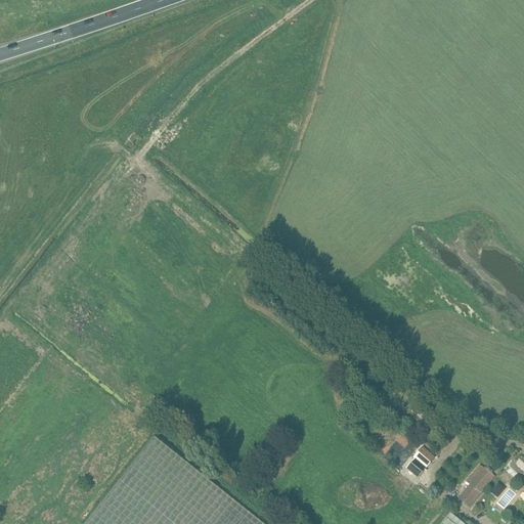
[(263,523),(155,437),(84,523),(263,523)]
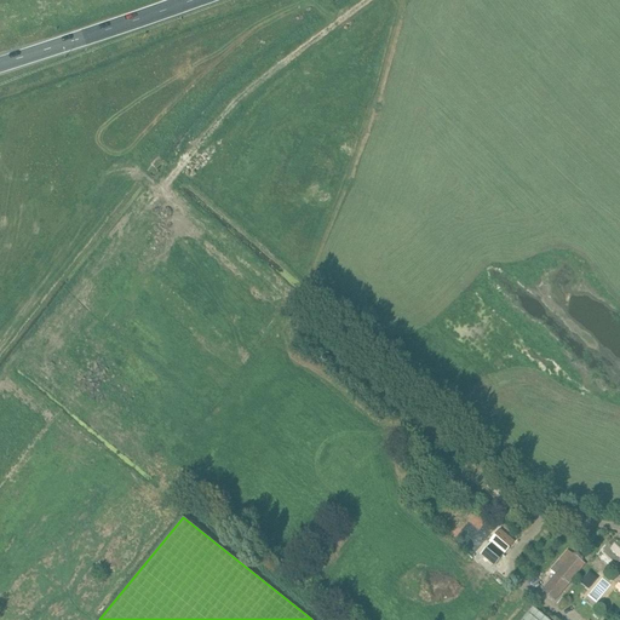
[(619,581),(619,541),(618,544),(614,540),(603,554),(616,564),(619,560),(619,579),(619,581)]
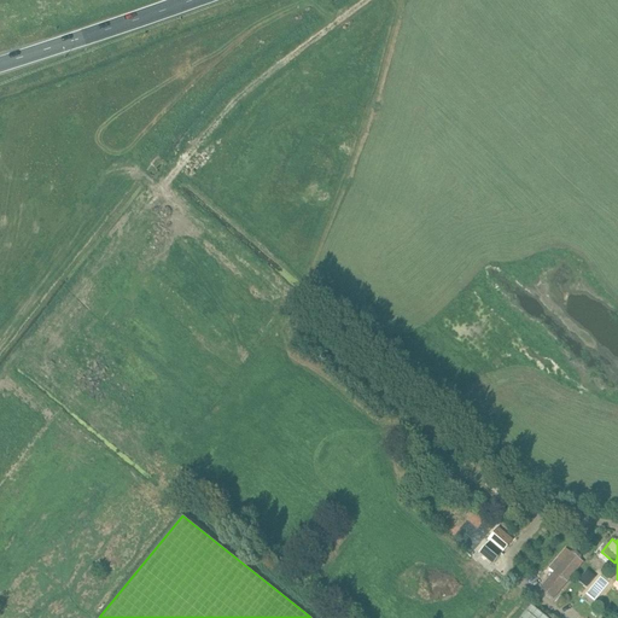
[(478,553),(490,564),(502,551),(490,540),(478,553)]
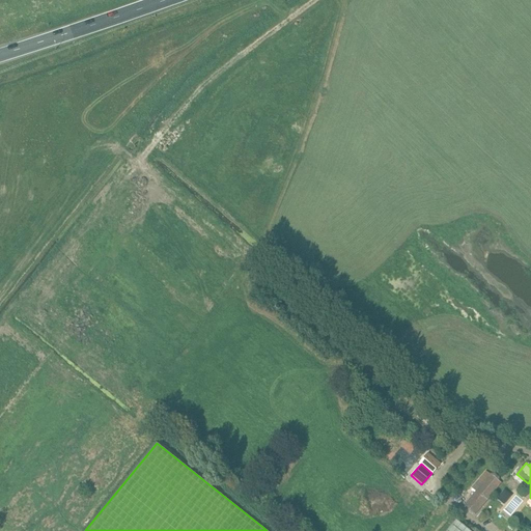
[(465,506),(475,514),(486,500),(485,498),(500,480),(499,477),(495,474),(492,474),(486,470),(472,488),(476,493),(465,506)]
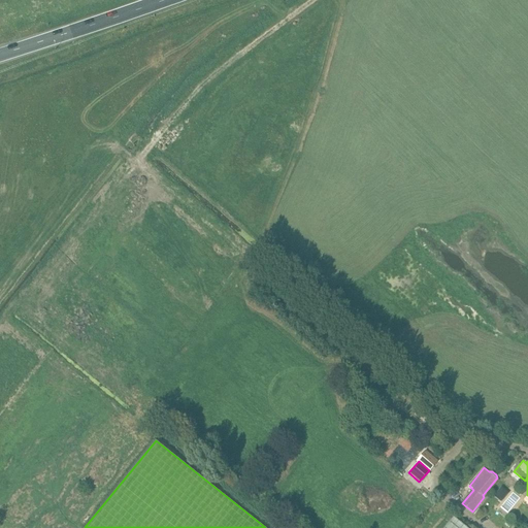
[(464,527),(452,518),(443,527),(464,527)]
